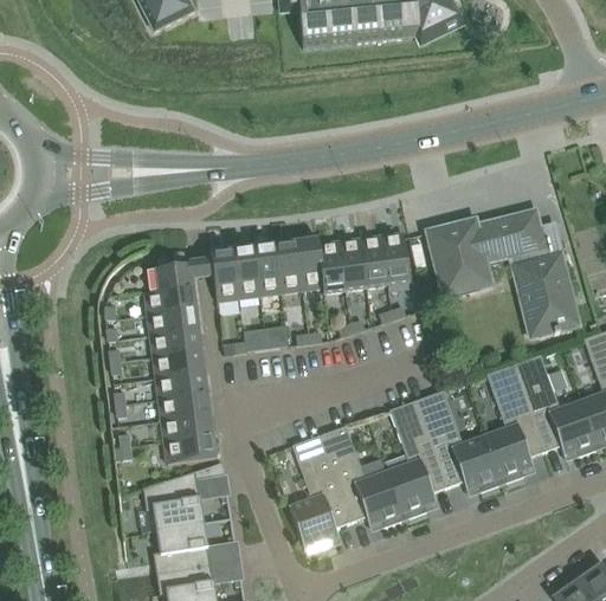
[(139,0),(154,30),(194,10),(188,0),(139,0)]
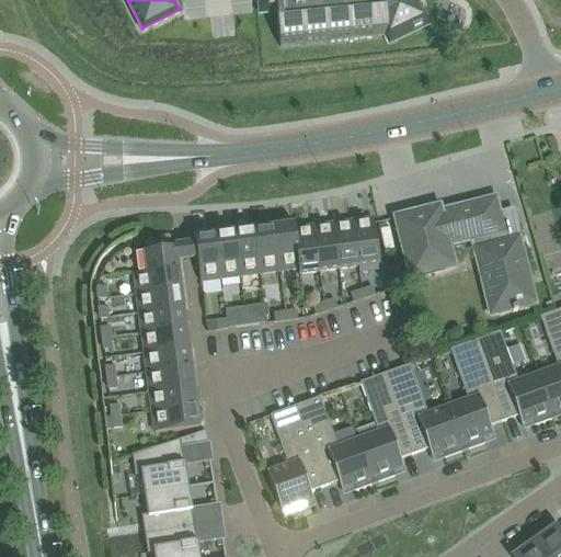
[(277,7),(281,44),(387,33),(389,38),(427,20),(418,0),(261,0),(262,9),(277,7)]
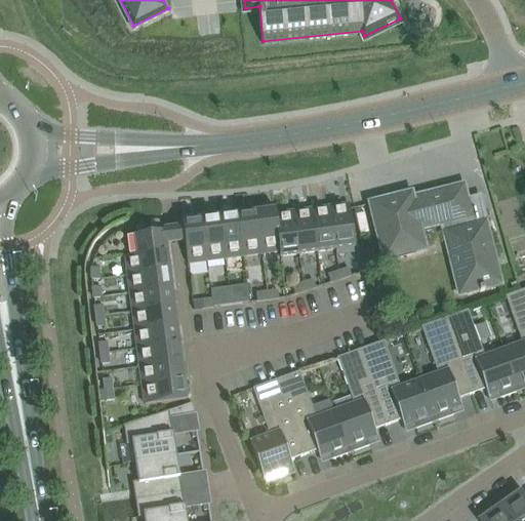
[(369,200),(382,254),(384,258),(427,247),(421,228),(473,214),(465,182),(413,194),(412,190),(369,200)]
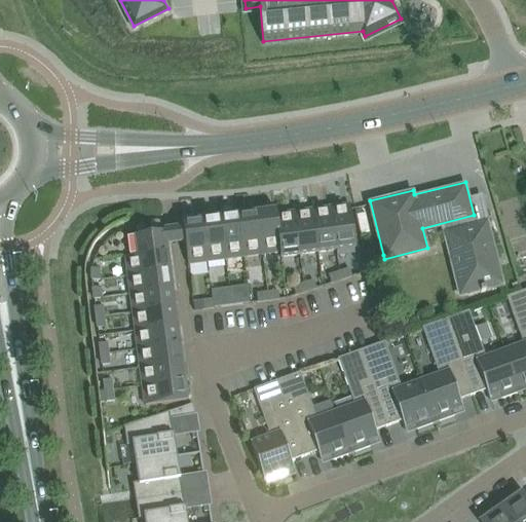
[(350,202),(331,204),(336,247),(355,245),(350,202)]
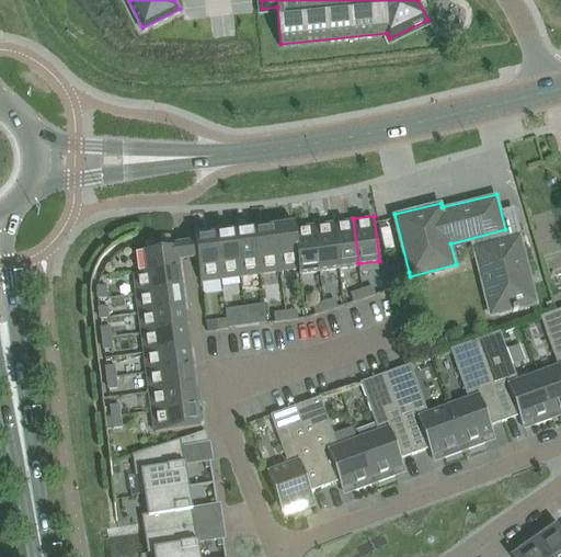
[(333,222),(339,265),(358,263),(353,218),(333,222)]
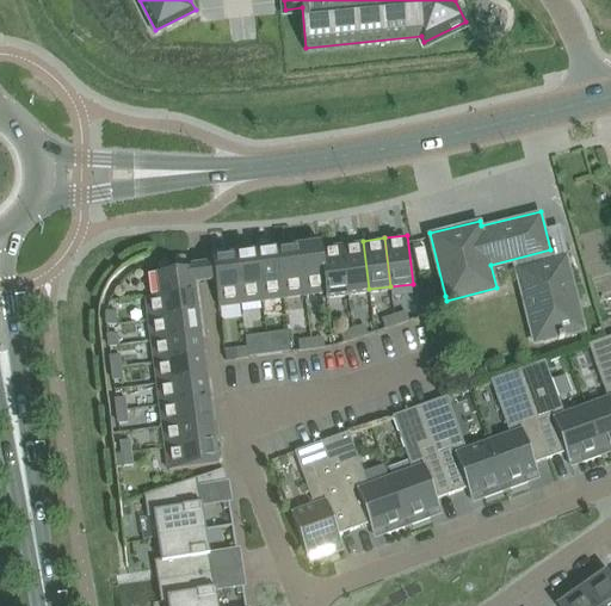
[(321,240),(298,243),(304,292),(325,290),(326,289),(320,246),(321,246),(321,240)]
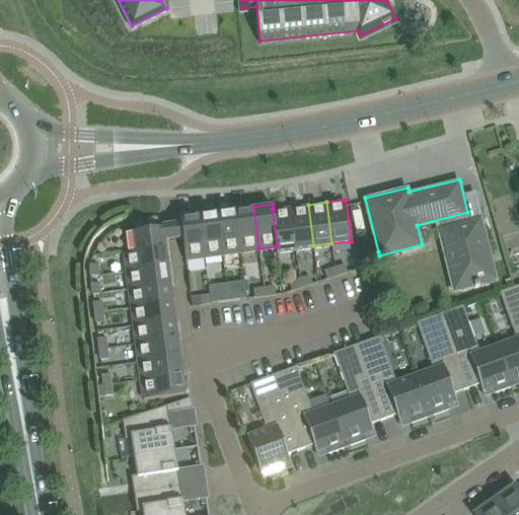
[(308,205),(290,207),(296,248),(313,245),(308,205)]
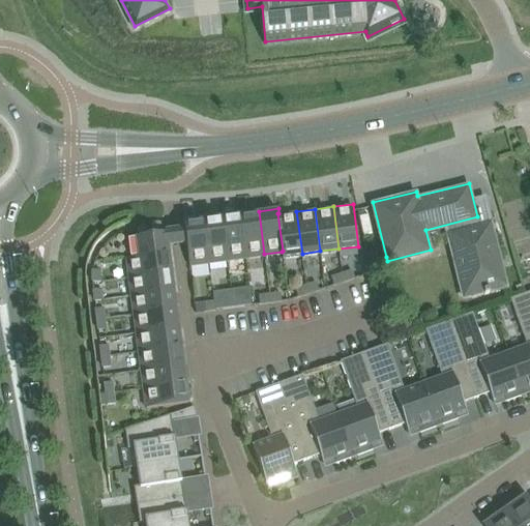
[(240,213),(246,256),(264,254),(259,211),(240,213)]
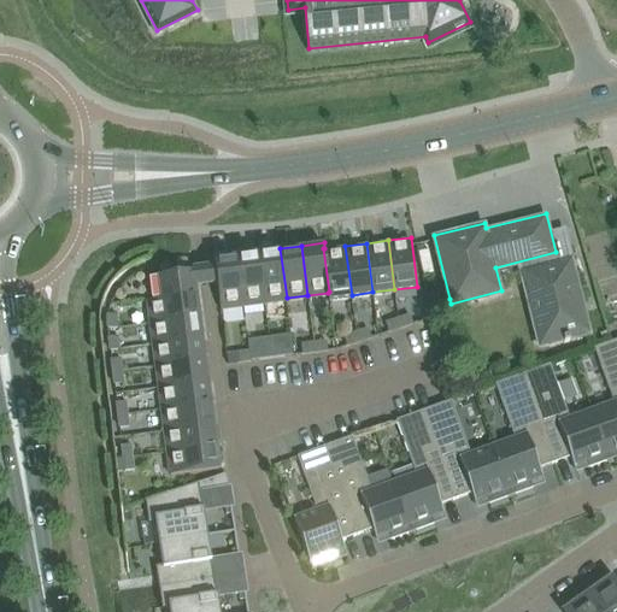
[(329,292),(328,293),(329,298),(352,295),(345,246),(324,248),(323,248),(329,292)]
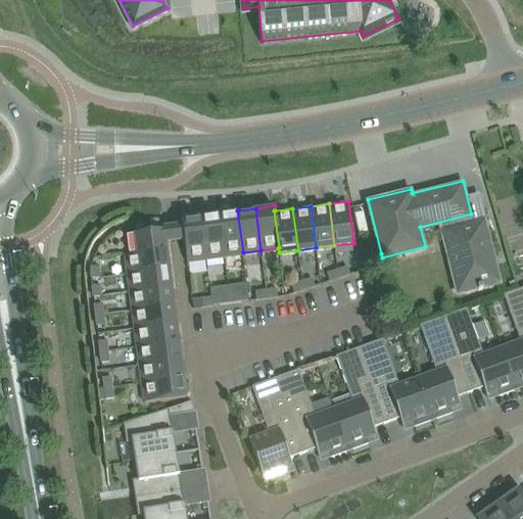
[(237,210),(219,214),(225,254),(243,252),(237,210)]
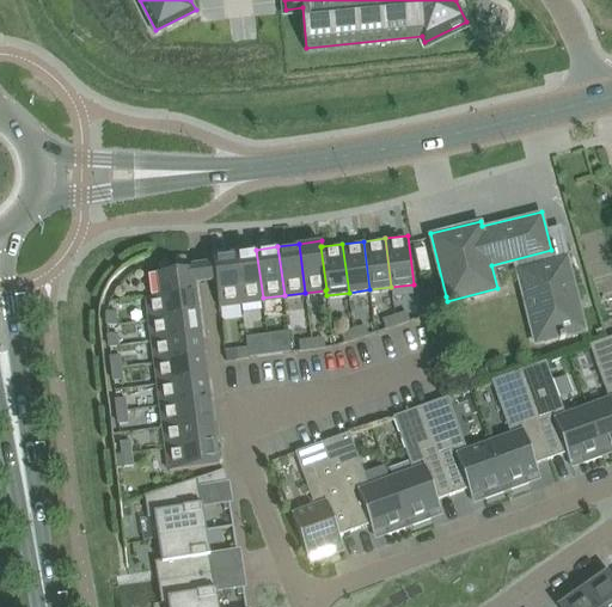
[(263,298),(256,250),(234,252),(242,301),(263,298)]
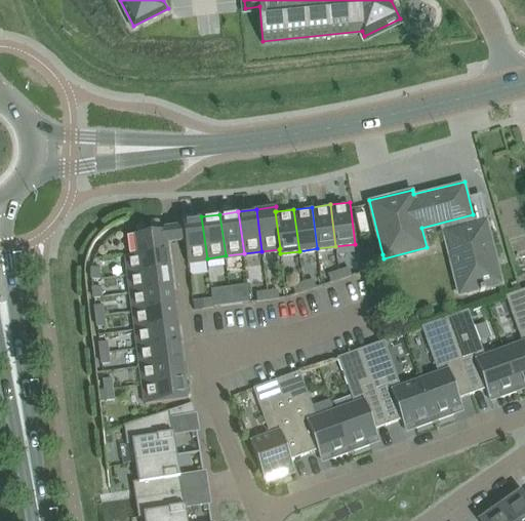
[(180,239),(185,239),(188,261),(207,258),(201,216),(183,218),(183,225),(178,225),(178,226),(180,238),(179,238),(180,239)]
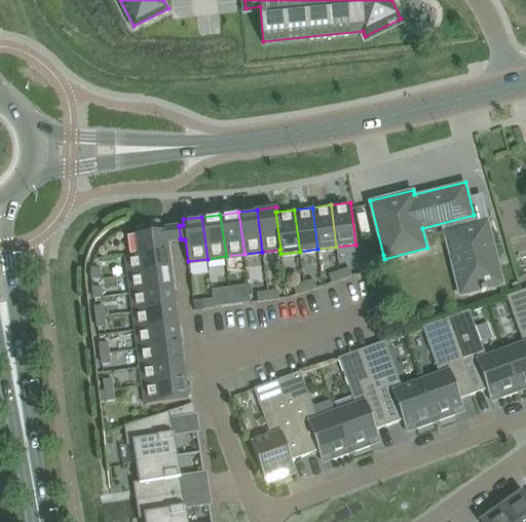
[(444,229),(449,248),(460,294),(481,289),(481,290),(486,289),(485,287),(502,283),(487,219),(444,229)]
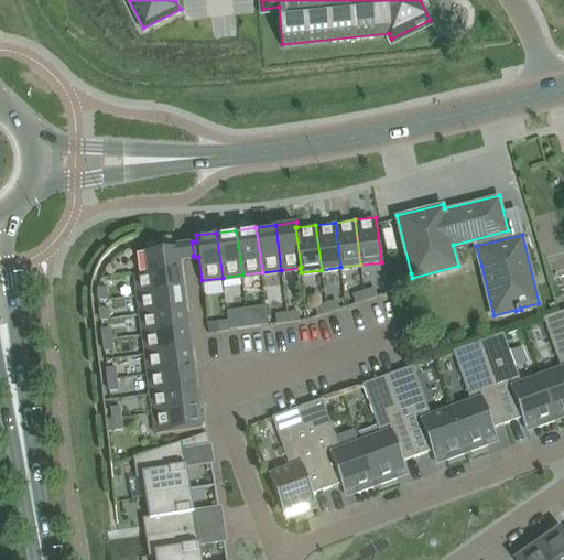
[(148,272),(180,268),(179,259),(188,258),(194,257),(193,256),(194,256),(192,243),(192,241),(186,243),(175,244),(175,247),(138,252),(138,254),(140,271),(148,270),(148,272)]
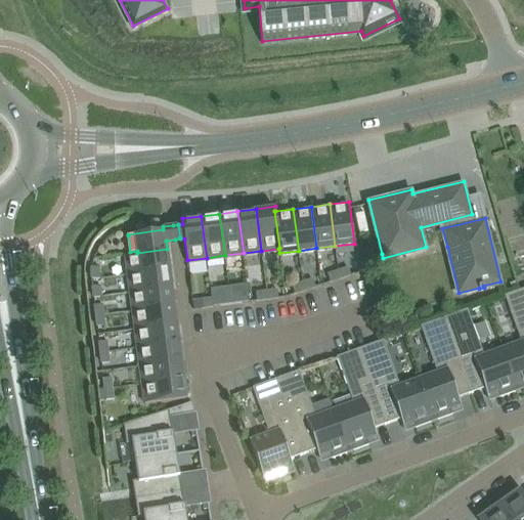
[(137,251),(130,252),(125,253),(128,272),(170,267),(167,249),(137,253),(137,251)]
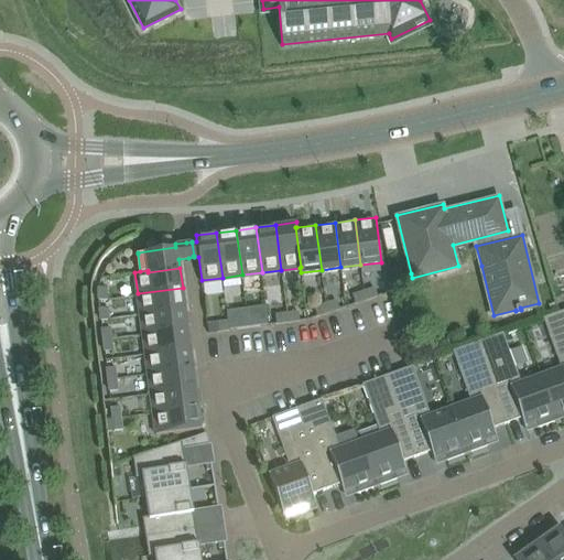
[(364,289),(367,297),(378,293),(375,286),(364,289)]
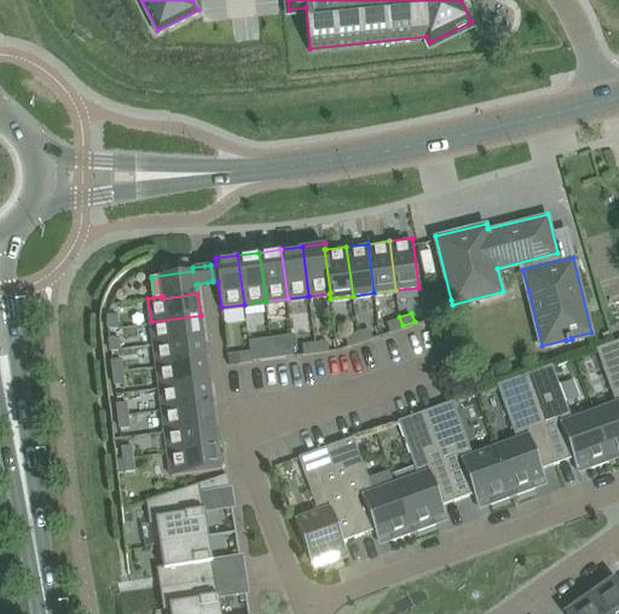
[(203,336),(201,316),(151,322),(154,343),(203,336)]
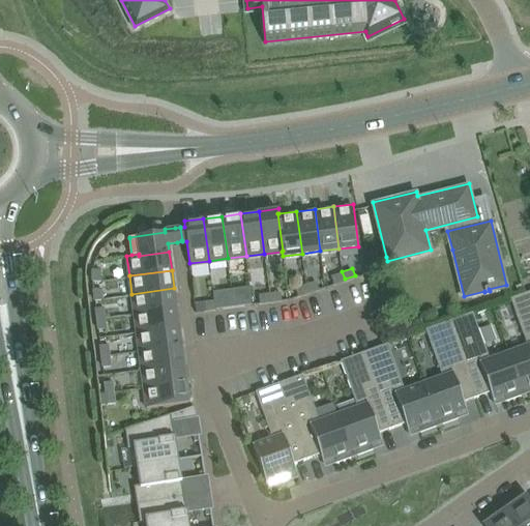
[(331,274),(334,283),(345,279),(342,271),(331,274)]
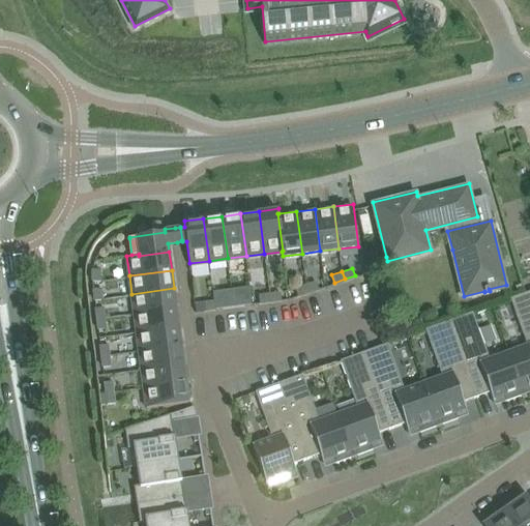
[(305,283),(308,291),(319,288),(316,280),(305,283)]
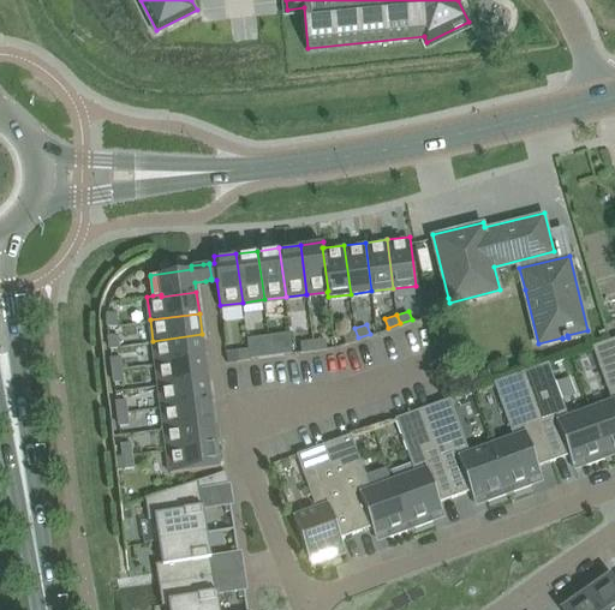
[(342,333),(346,341),(358,338),(354,328),(342,333)]
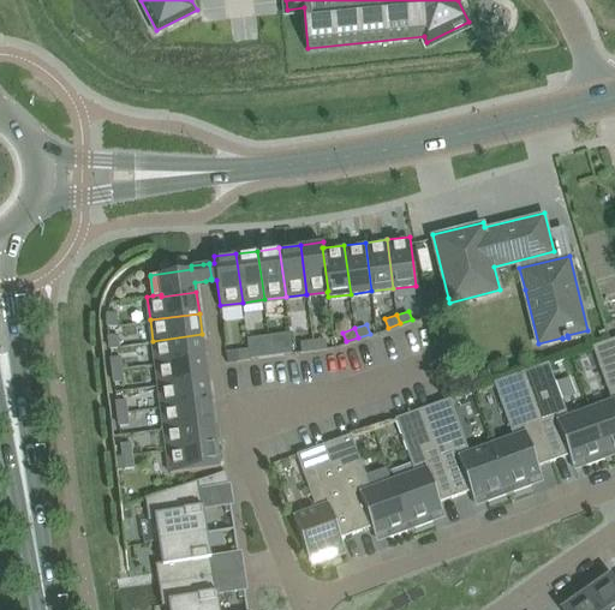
[(119,345),(118,333),(108,334),(111,346),(119,345)]
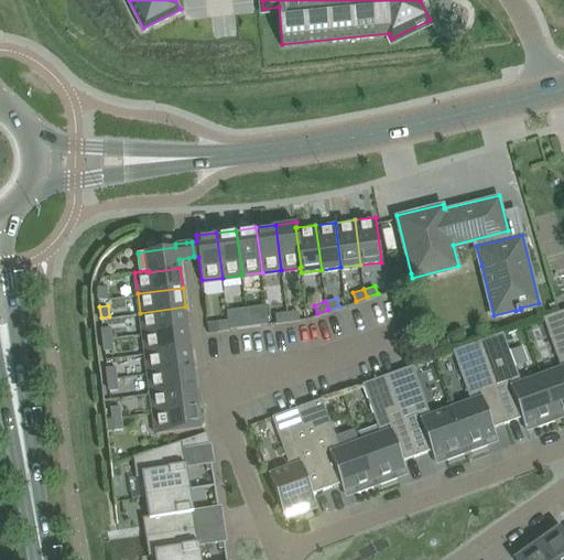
[(140,313),(143,333),(187,326),(185,307),(140,313)]
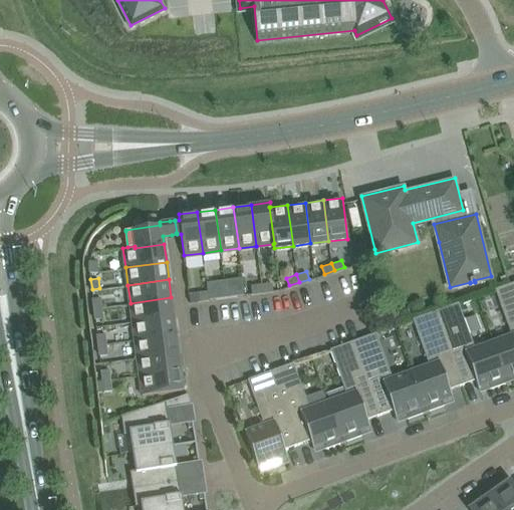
[(512,332),(493,339),(508,381),(513,378),(513,280),(495,287),(512,332)]
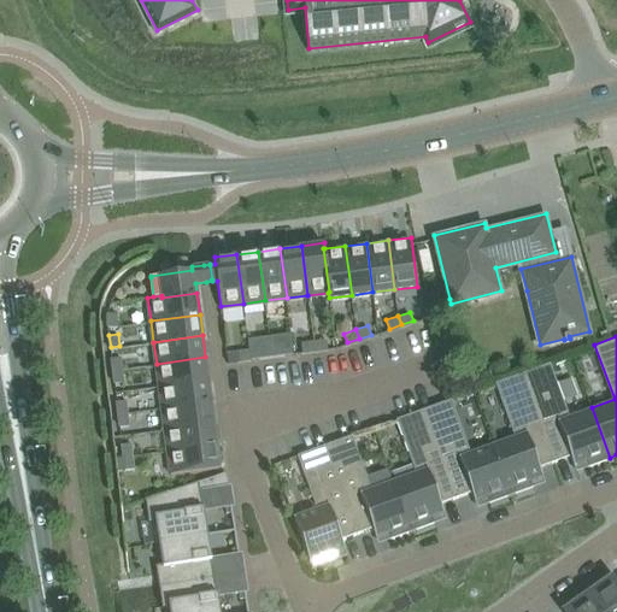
[(313,340),(315,349),(328,347),(327,337),(313,340)]
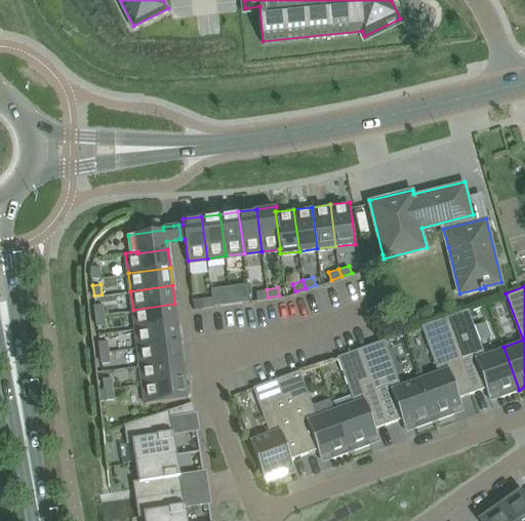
[(256,290),(257,298),(268,297),(267,289),(256,290)]
